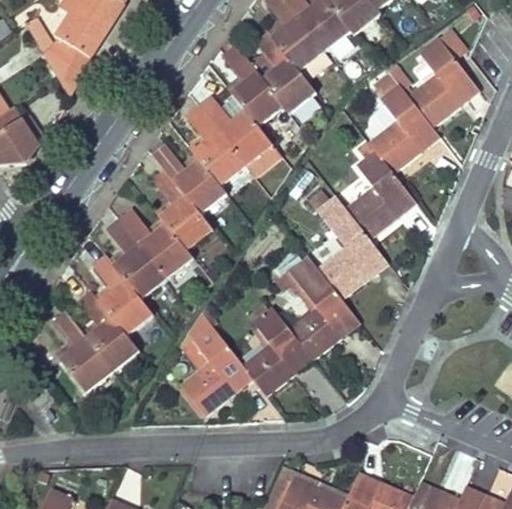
[(36,16),(25,23),(59,77),(70,93),(82,74),(80,72),(124,3),(120,0),(63,0),(59,5),(71,15),(57,35),(60,38),(54,47),(36,16)]
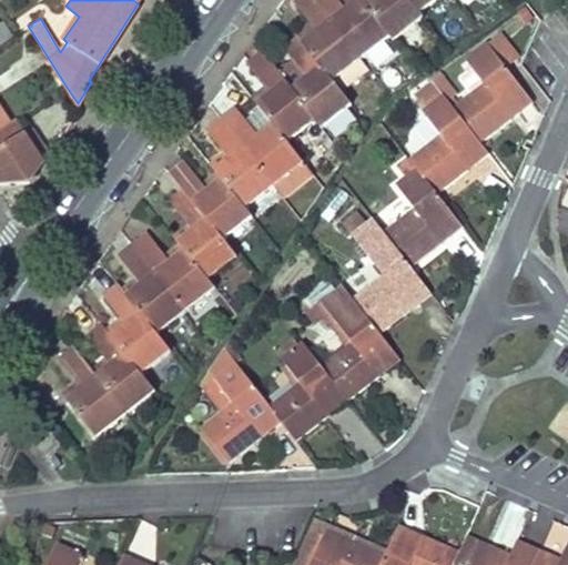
[(295,0),(294,1),(312,23),(317,30),(301,42),(332,81),(361,59),(314,0),(295,0)]
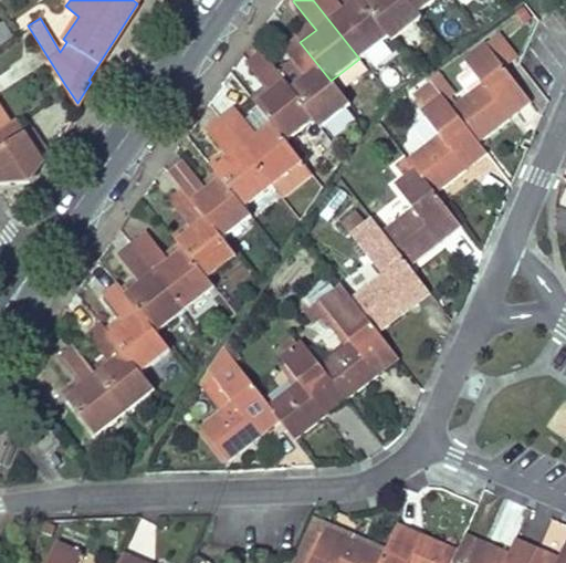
[(313,0),(359,59),(388,35),(362,1),(360,0),(352,0),(344,7),(338,1),(337,0),(313,0)]
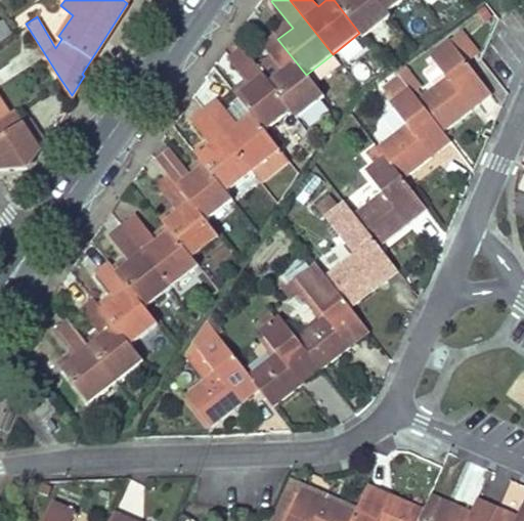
[(336,0),(335,1),(359,33),(362,37),(390,15),(386,11),(377,0),(336,0)]
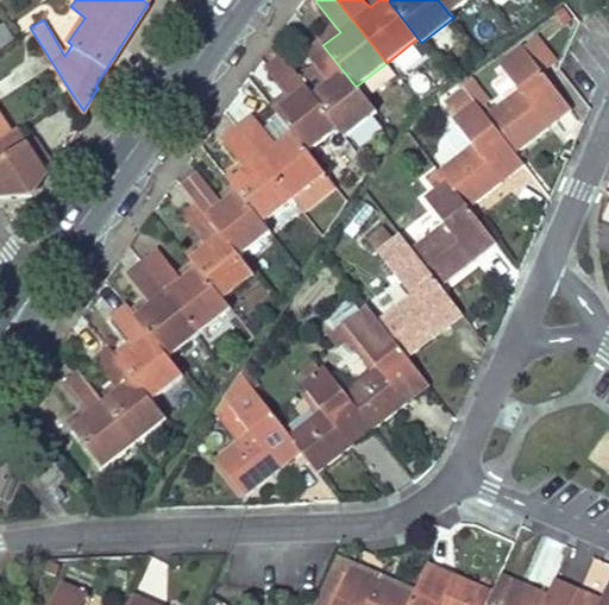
[(438,0),(449,13),(464,0),(438,0)]
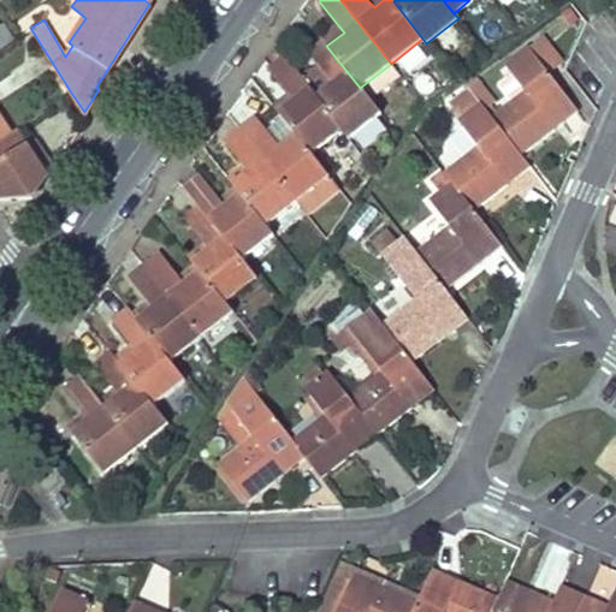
[(0,45),(13,36),(4,22),(0,23),(0,45)]
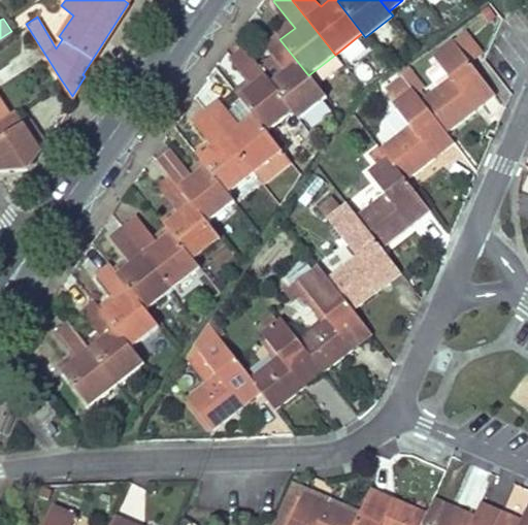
[(290,22),(275,34),(279,39),(295,28),(290,22)]
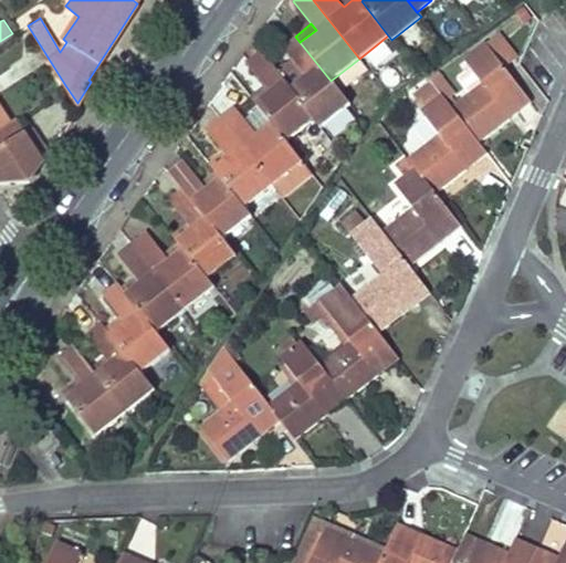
[(495,33),(483,42),(506,71),(517,62),(495,33)]
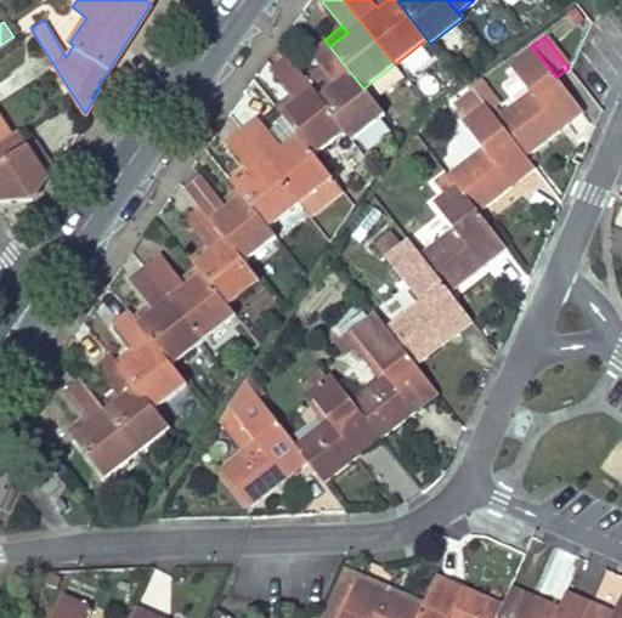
[(324,40),(311,51),(331,77),(337,84),(320,97),(345,129),(351,137),(383,113),(373,101),(363,89),(329,46),(324,40)]
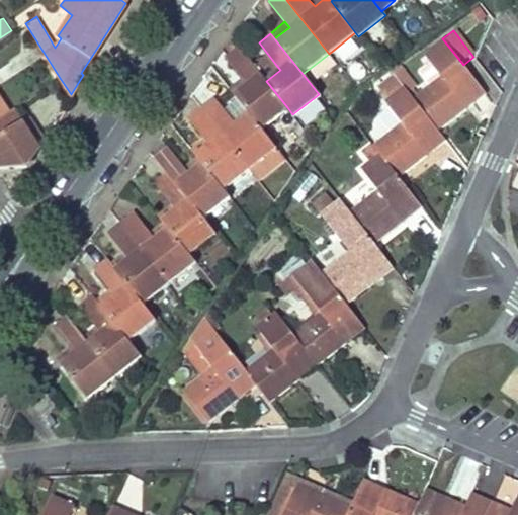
[(413,88),(408,92),(437,129),(465,106),(460,100),(467,96),(471,101),(485,92),(463,65),(442,38),(423,53),(430,62),(441,76),(429,85),(416,94),(413,88)]
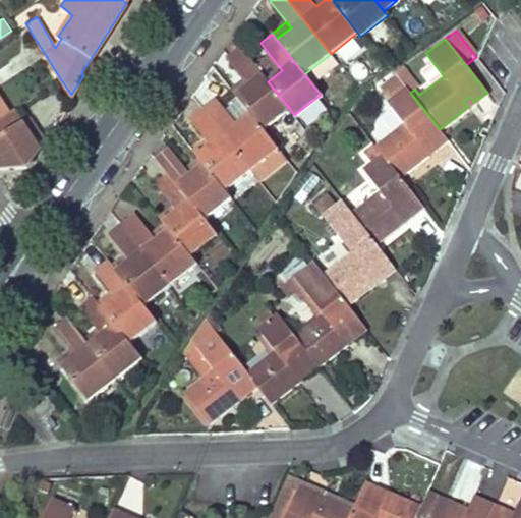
[(240,46),(227,56),(244,77),(249,84),(235,95),(238,98),(250,114),(263,129),(289,108),(268,81),(263,74),(240,46)]
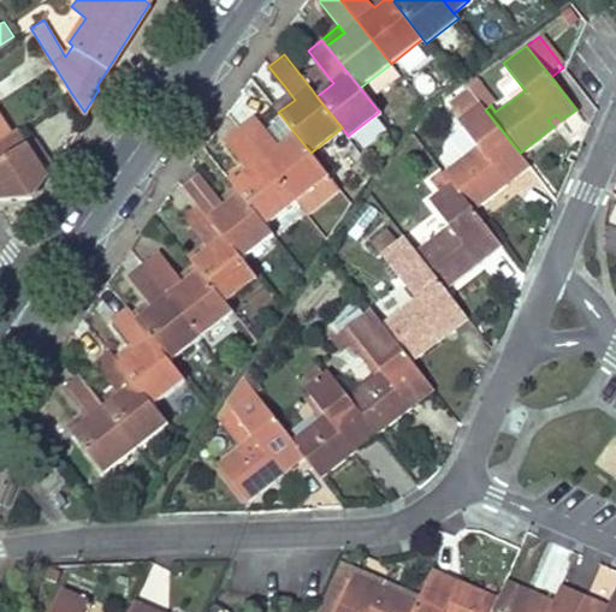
[(400,76),(391,64),(360,88),(369,100),(400,76)]
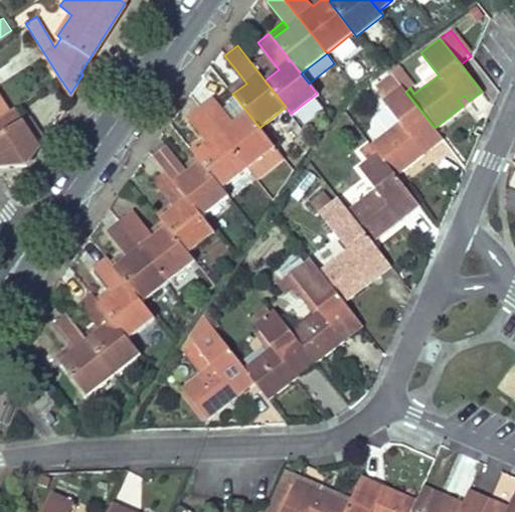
[(427,61),(416,70),(426,84),(439,75),(427,61)]
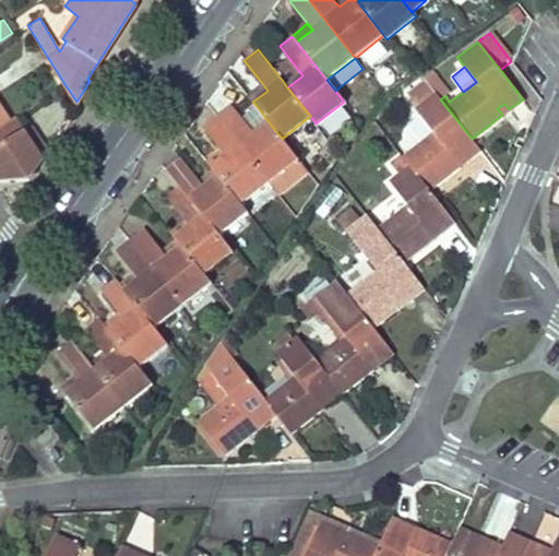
[(297,69),(282,80),(287,87),(302,75),(297,69)]
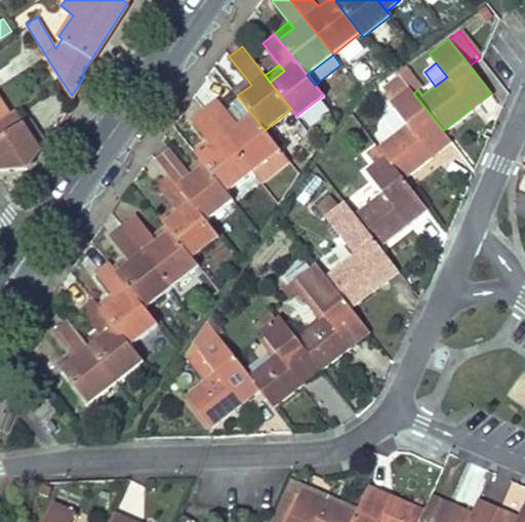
[(404,65),(395,71),(398,74),(413,93),(418,89),(421,86),(404,65)]
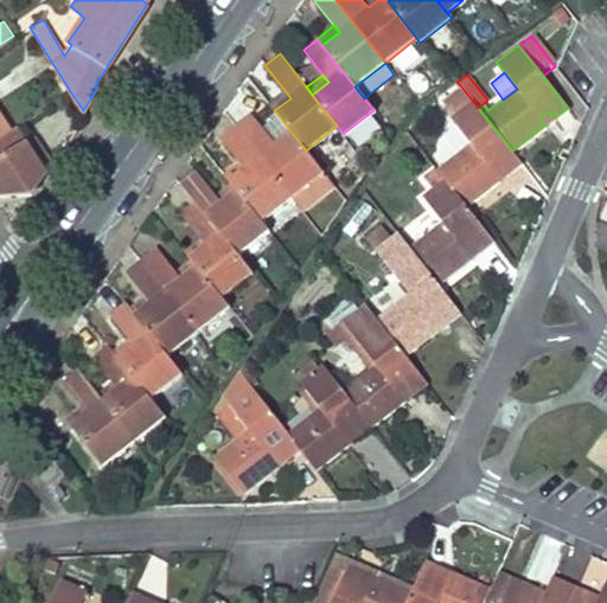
[(471,142),(436,168),(467,206),(500,180),(496,173),(502,167),(506,174),(522,162),(512,151),(478,108),(460,85),(442,98),(454,114),(451,117),(471,142)]
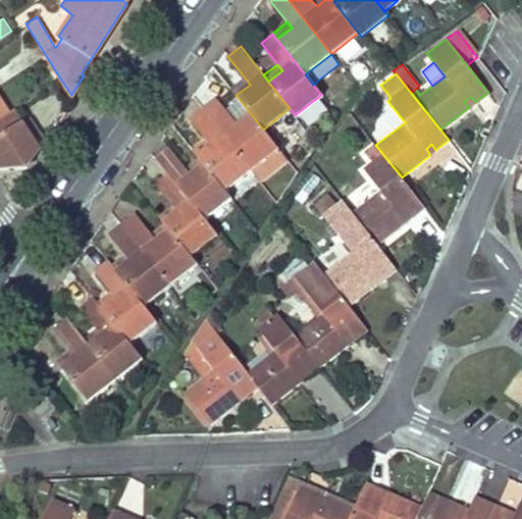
[(245,78),(230,89),(236,95),(250,85),(245,78)]
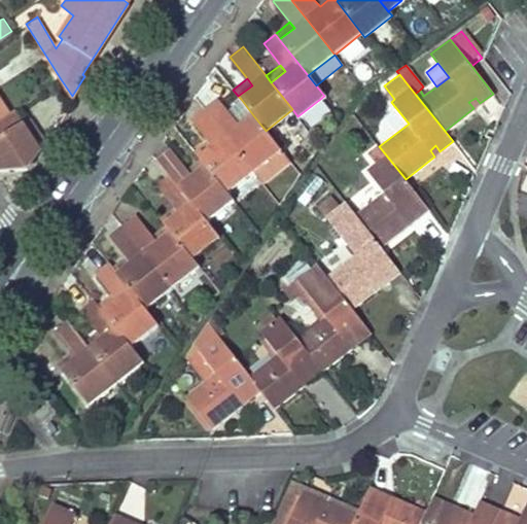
[(218,98),(205,108),(254,171),(261,180),(267,176),(274,185),(295,168),(266,131),(253,115),(240,126),(227,109),(218,98)]
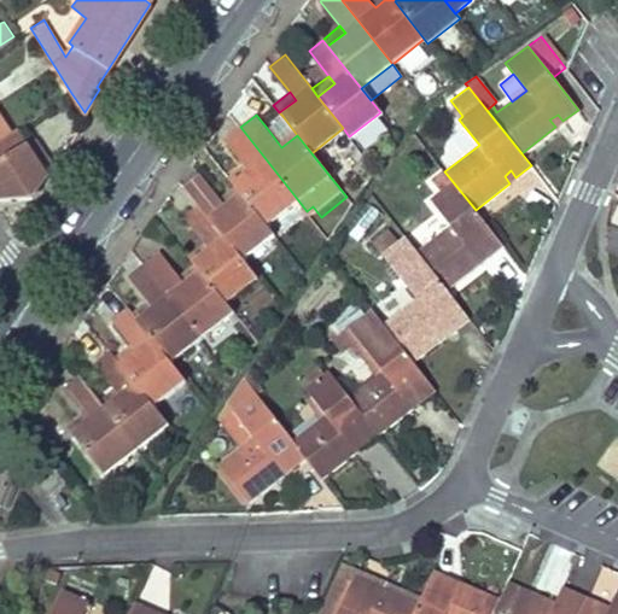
[(549,120),(555,127),(563,121),(558,115),(549,120)]
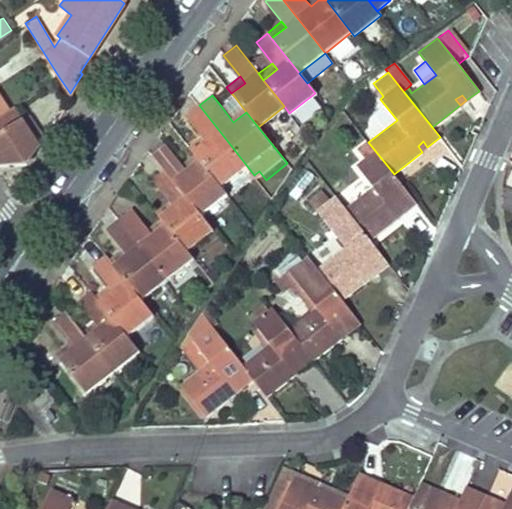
[(234,96),(221,106),(233,122),(246,112),(234,96)]
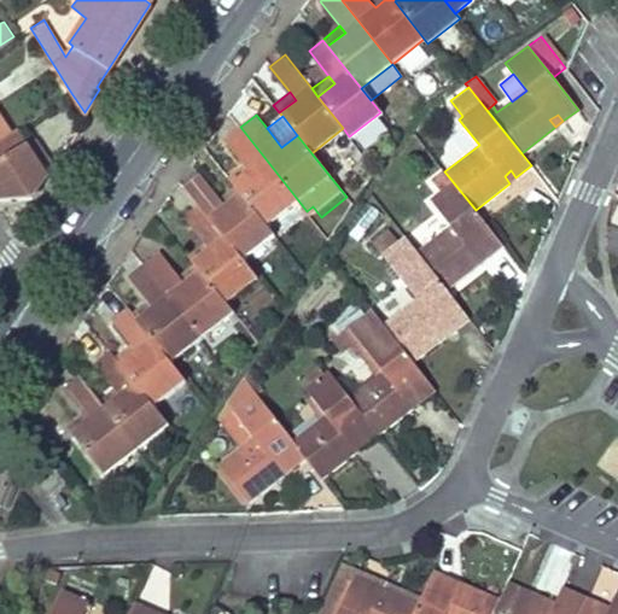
[(240,127),(225,140),(244,164),(251,173),(235,186),(242,193),(267,226),(298,200),(240,127)]
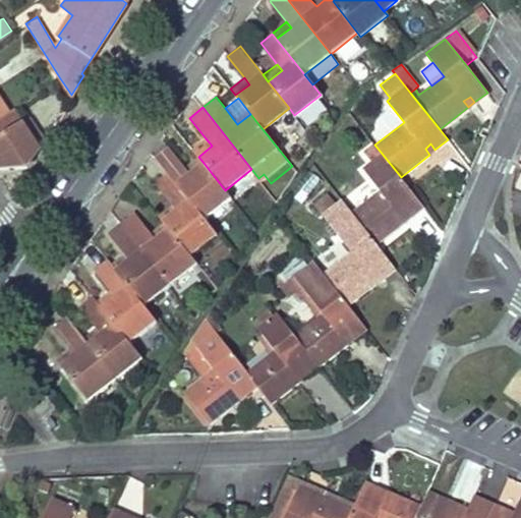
[(0,117),(0,166),(29,166),(40,150),(22,122),(14,108),(0,117)]
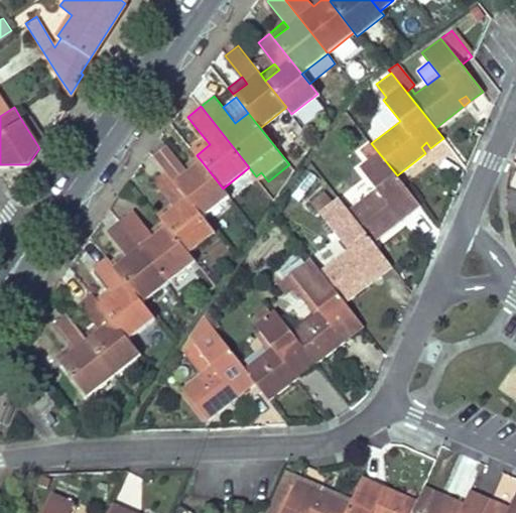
[(30,117),(22,121),(39,148),(45,139),(30,117)]
